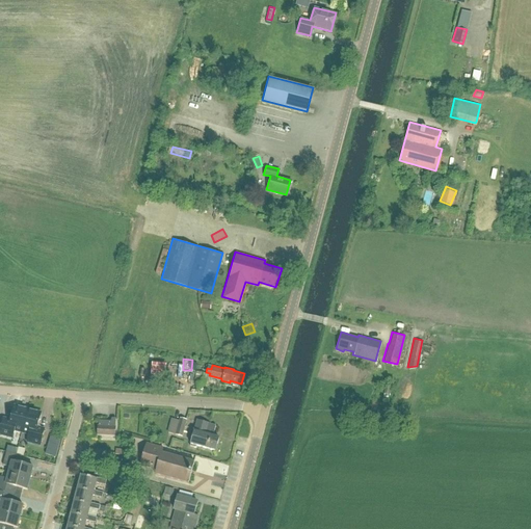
[(203,382),(206,373),(198,371),(196,380),(203,382)]
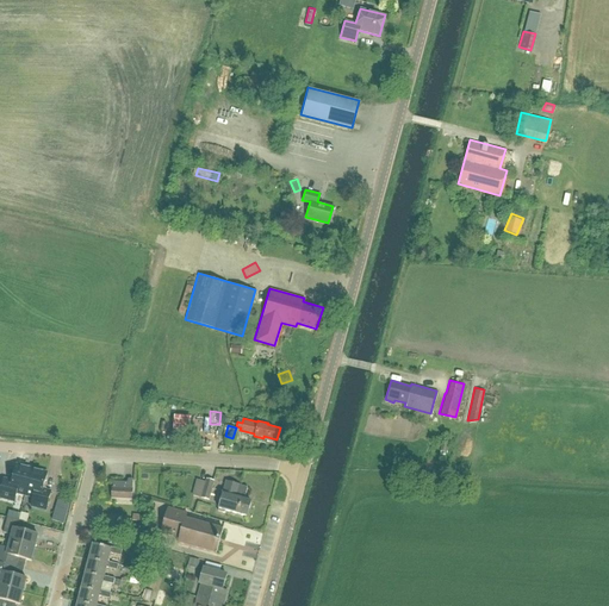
[(24,493),(31,467),(25,466),(25,463),(19,462),(18,463),(16,463),(11,480),(2,476),(0,485),(0,494),(13,499),(16,491),(24,493)]
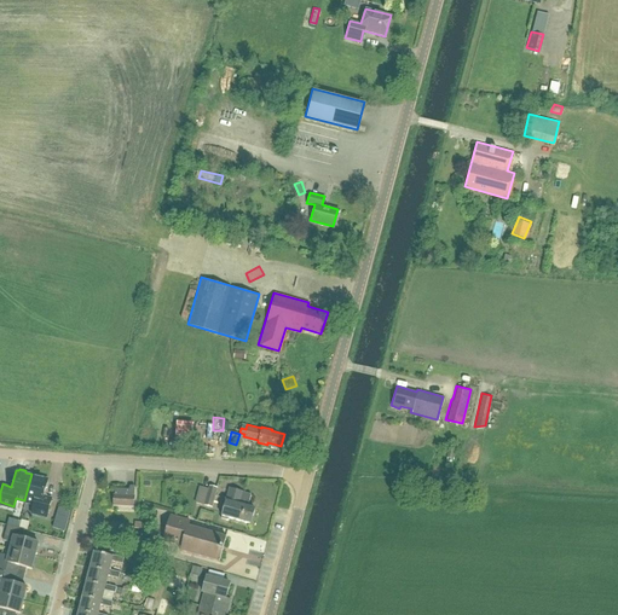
[(36,475),(32,474),(24,500),(33,503),(32,505),(35,512),(46,515),(51,497),(42,494),(45,486),(46,486),(47,482),(46,480),(47,477),(45,477),(44,476),(39,474),(36,475)]
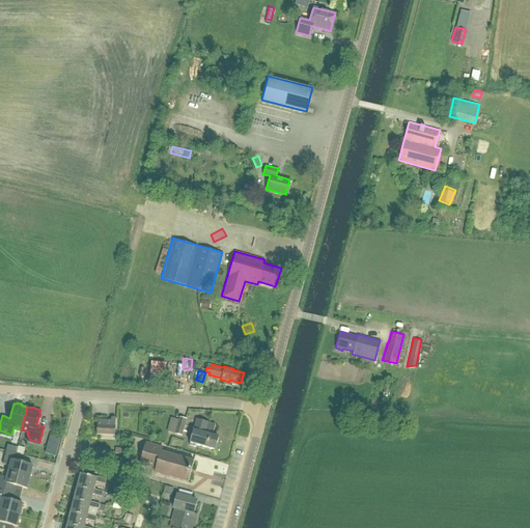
[(173,433),(180,435),(186,417),(178,415),(173,433)]
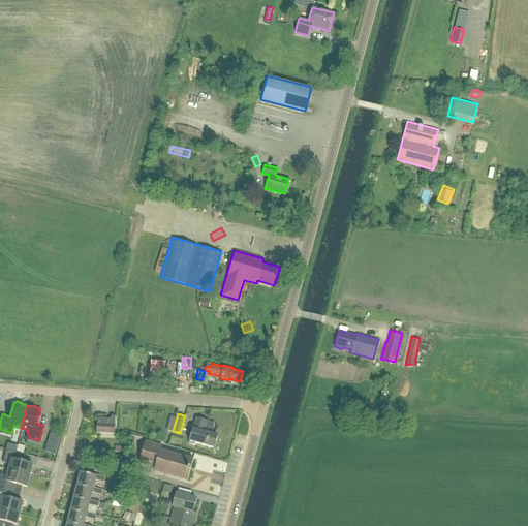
[(208,428),(212,429),(214,421),(195,415),(188,441),(193,443),(194,441),(213,446),(216,433),(211,432),(208,431),(208,428)]
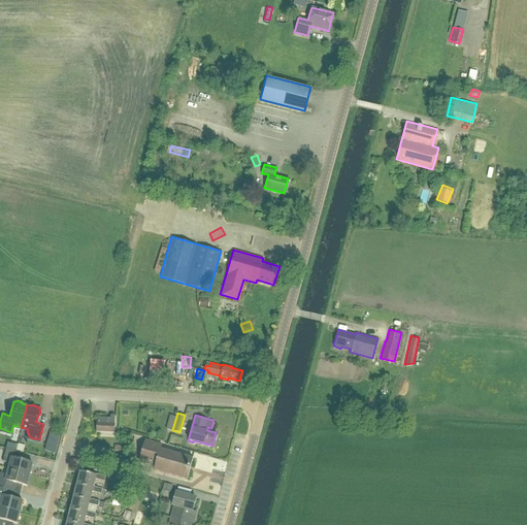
[(97,416),(96,430),(112,431),(113,417),(97,416)]
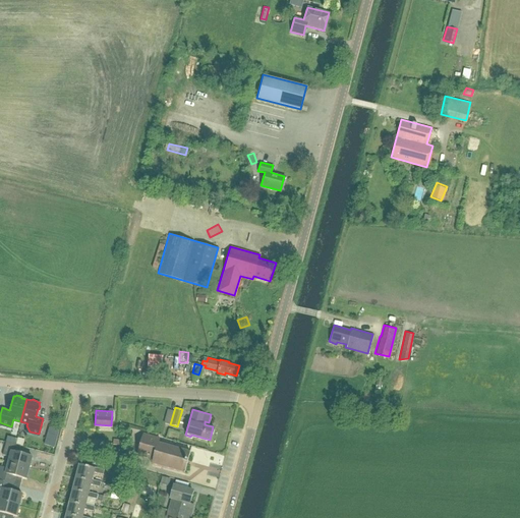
[(142,433),(136,454),(153,458),(151,463),(183,472),(187,461),(189,451),(157,442),(159,437),(142,433)]
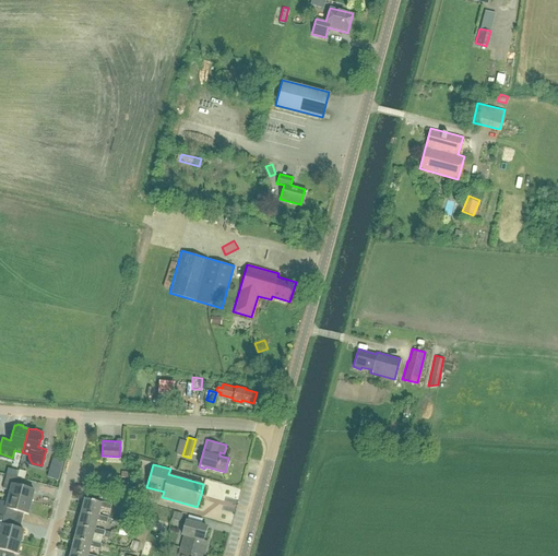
[(8,495),(31,501),(34,489),(20,485),(22,477),(6,473),(2,486),(10,488),(8,495)]
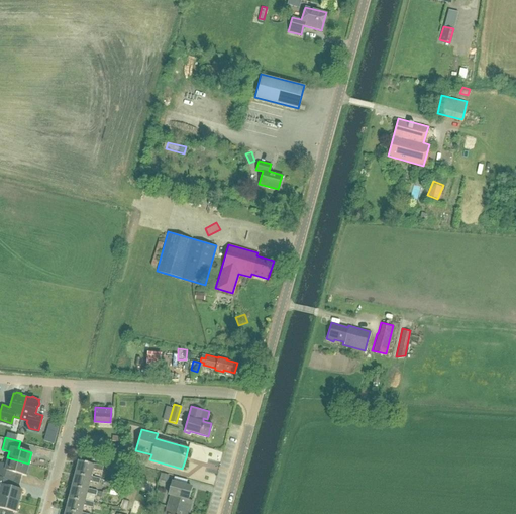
[(25,474),(28,464),(7,457),(6,464),(0,461),(0,475),(10,478),(12,471),(25,474)]
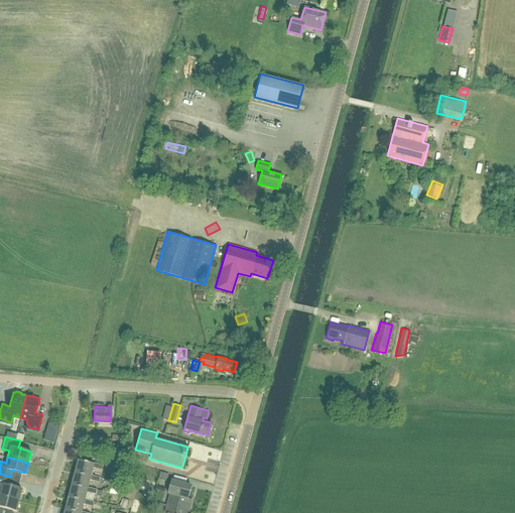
[(90,476),(91,474),(92,467),(101,469),(102,464),(93,462),(93,463),(78,459),(74,472),(90,476)]
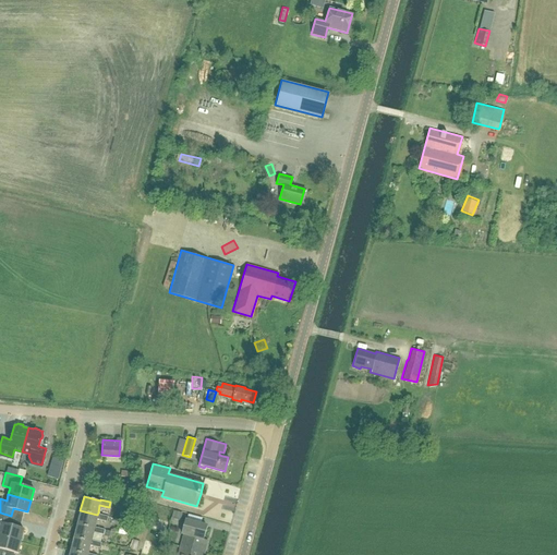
[(80,510),(76,523),(94,528),(94,526),(96,518),(106,520),(107,515),(98,513),(97,515),(80,510)]
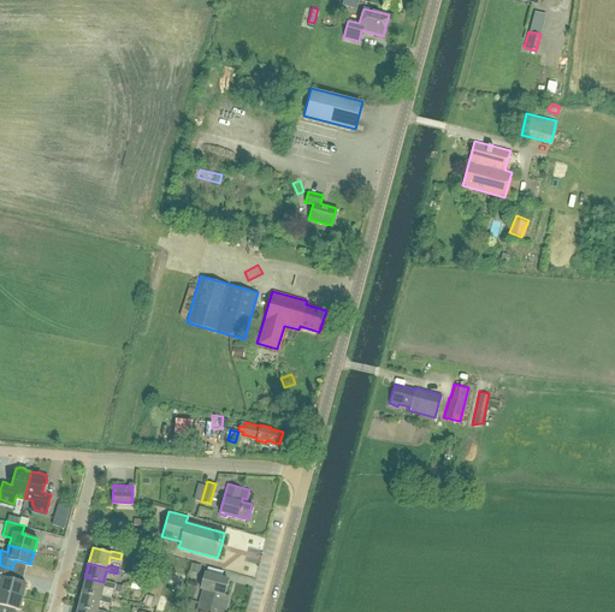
[(0,589),(22,595),(25,582),(10,578),(12,569),(0,565),(0,589)]
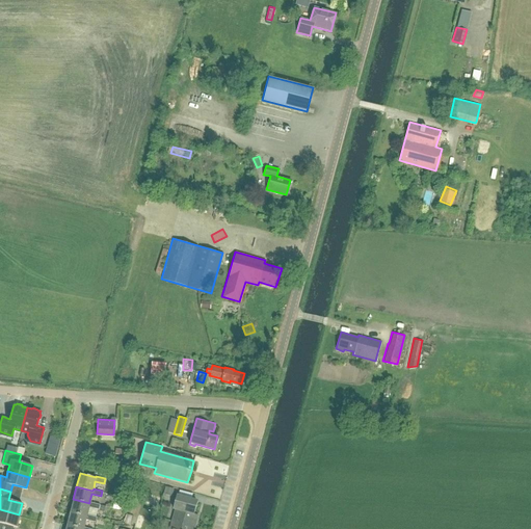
[(173,507),(175,508),(171,520),(194,525),(194,524),(195,518),(191,517),(196,500),(176,495),(173,507)]
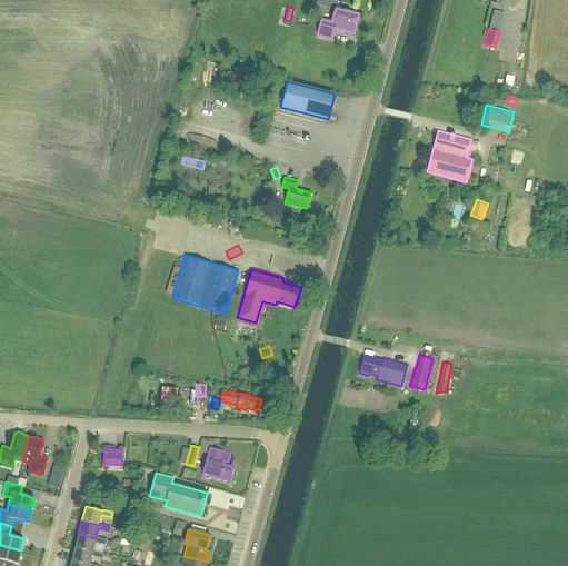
[(105,544),(111,546),(113,540),(106,538),(96,536),(96,538),(78,534),(75,547),(92,552),(92,549),(95,542),(105,544)]
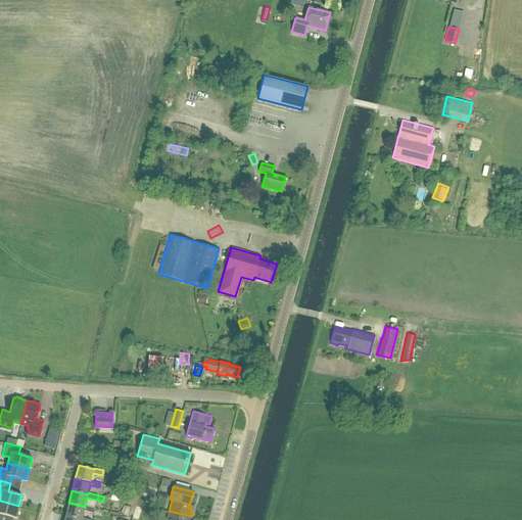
[(124,494),(111,491),(111,492),(108,492),(107,498),(123,501),(124,494)]
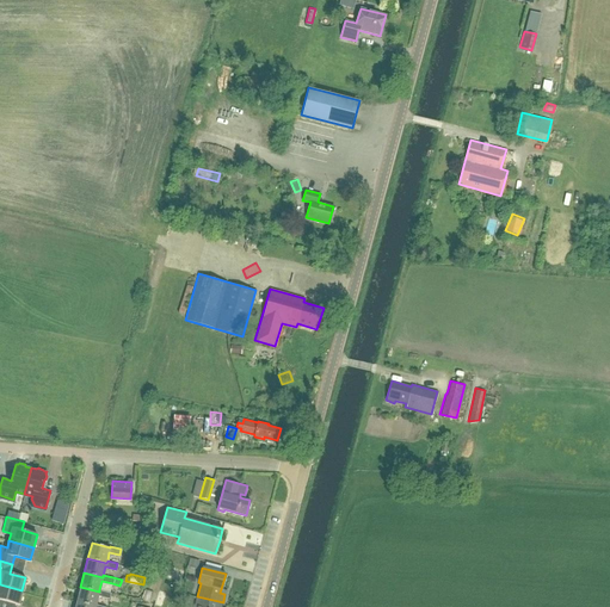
[(22,590),(0,584),(0,606),(2,600),(18,604),(22,590)]
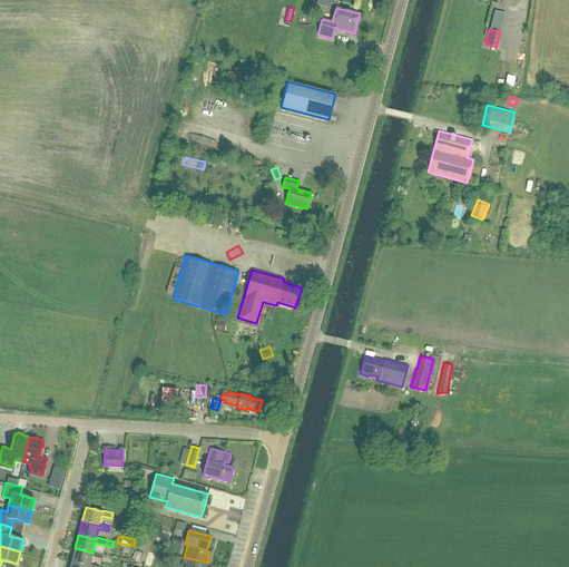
[(75,548),(71,561),(89,566),(89,564),(91,556),(101,558),(102,553),(92,550),(92,553),(75,548)]
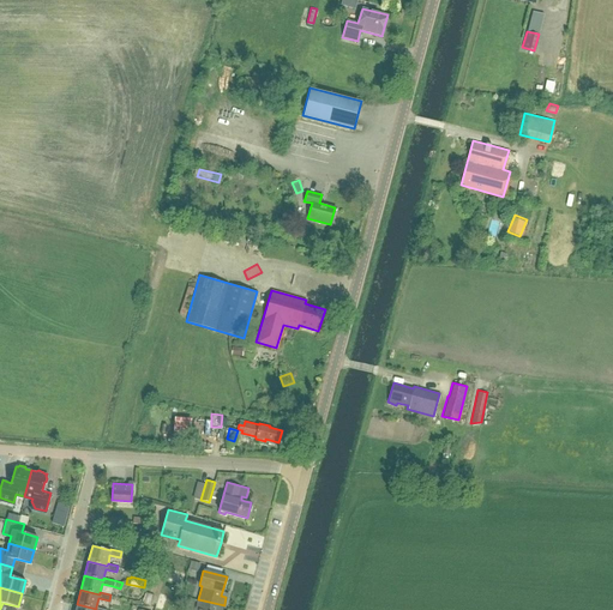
[(178,604),(192,608),(194,599),(181,595),(178,604)]
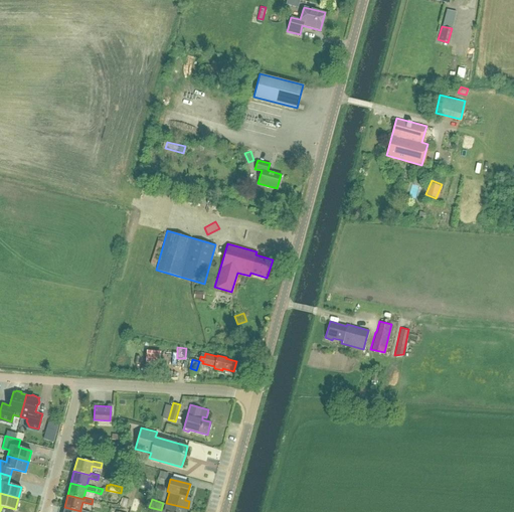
[(188,508),(166,503),(163,511),(186,511),(187,509),(188,509),(188,508)]
